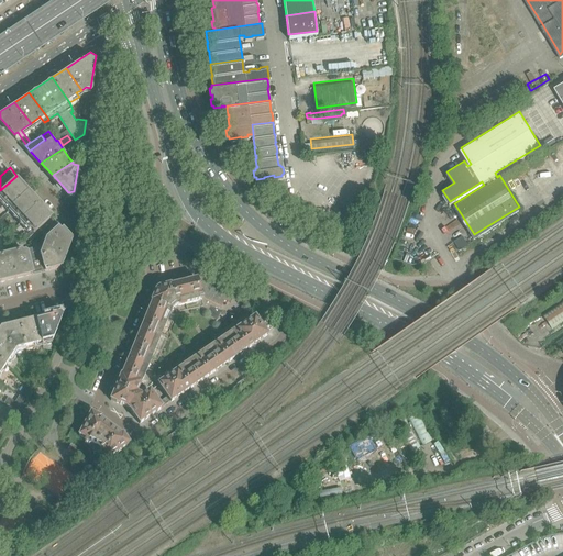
[(0,196),(8,206),(28,188),(17,176),(0,190),(0,196)]
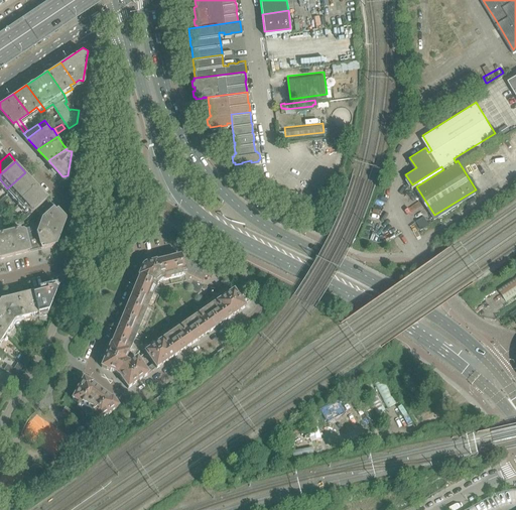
[(18,200),(36,183),(25,172),(7,188),(18,200)]
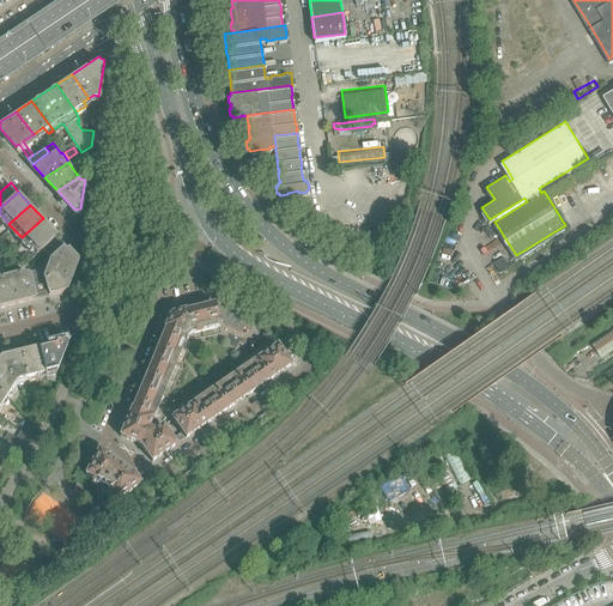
[(42,244),(56,232),(43,218),(22,237),(31,248),(32,246),(34,247),(30,250),(28,247),(24,249),(26,255),(30,256),(37,248),(38,248),(42,244)]
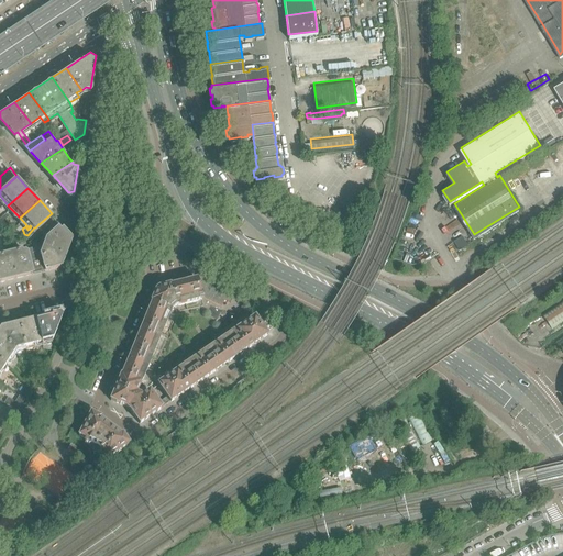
[(46,233),(59,222),(52,213),(39,224),(46,233)]
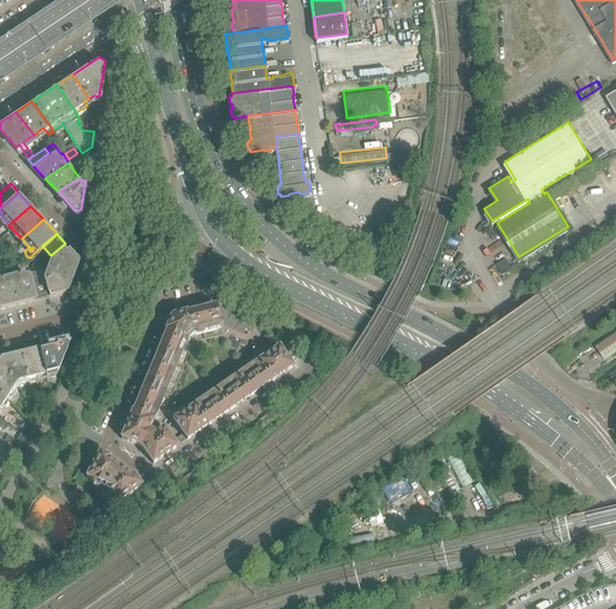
[(67,284),(77,260),(76,255),(65,243),(51,255),(49,256),(45,271),(48,291),(65,288),(67,284)]
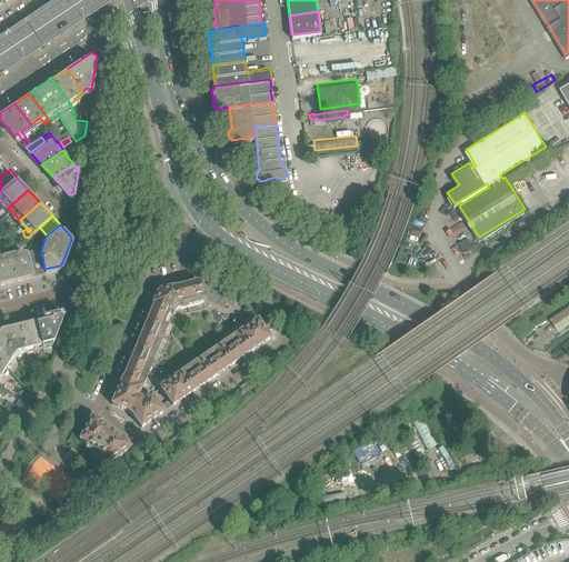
[(45,269),(41,250),(39,244),(25,248),(25,249),(30,272),(45,269)]
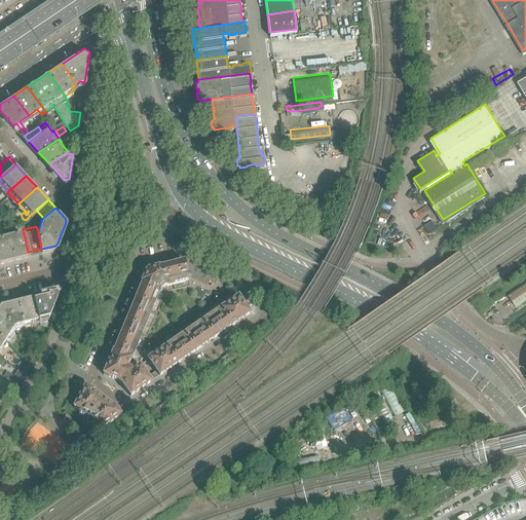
[(28,252),(23,230),(21,231),(21,229),(17,229),(19,230),(8,232),(14,256),(28,252)]
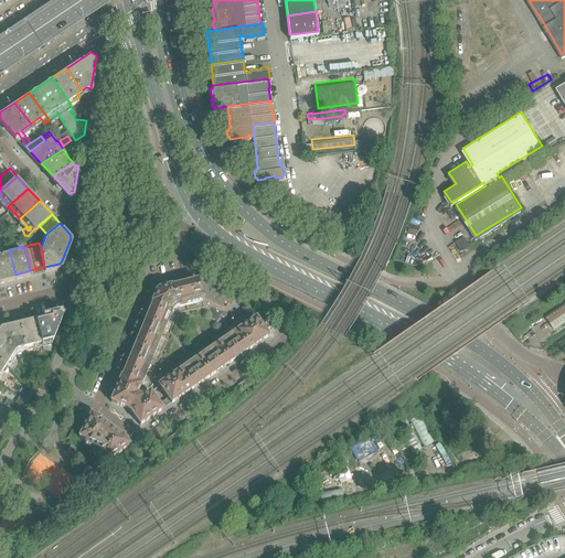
[(0,278),(16,275),(9,249),(0,251),(0,278)]
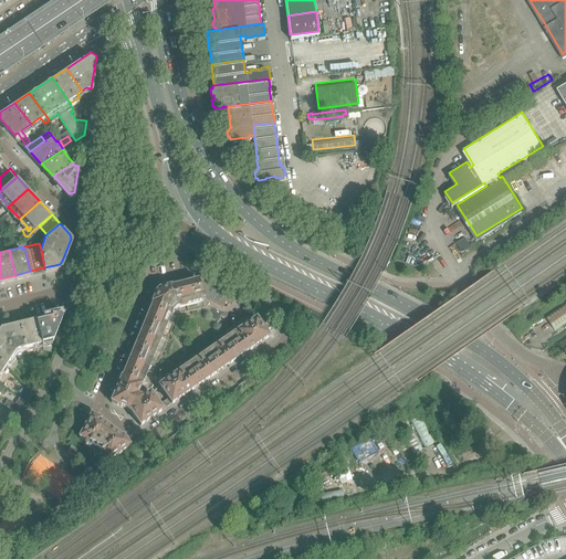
[(201,292),(199,284),(198,276),(198,275),(184,280),(187,291),(185,292),(187,301),(202,297),(201,292)]
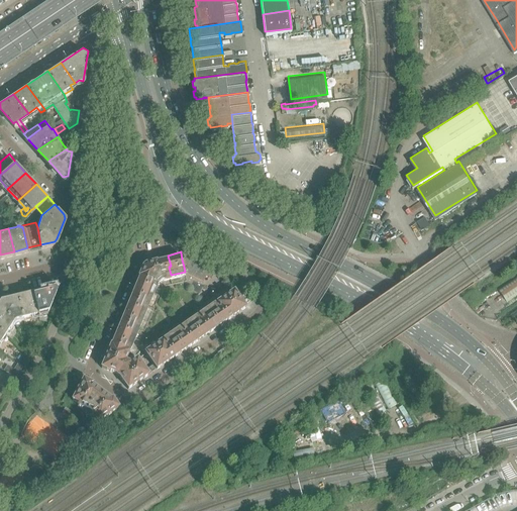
[(169,267),(171,266),(168,256),(157,259),(162,277),(171,275),(169,267)]
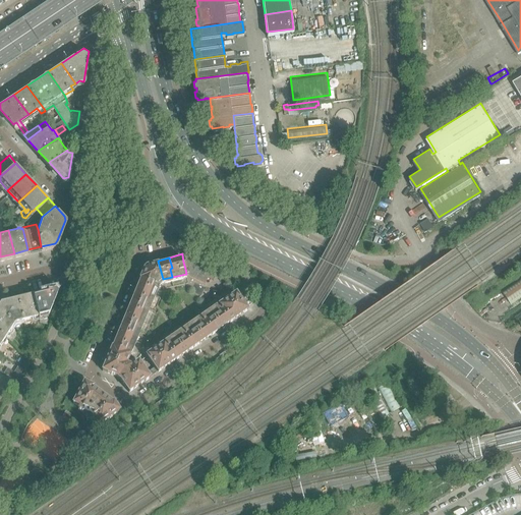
[(163,279),(158,261),(157,260),(147,262),(143,264),(139,275),(140,275),(159,282),(163,279)]
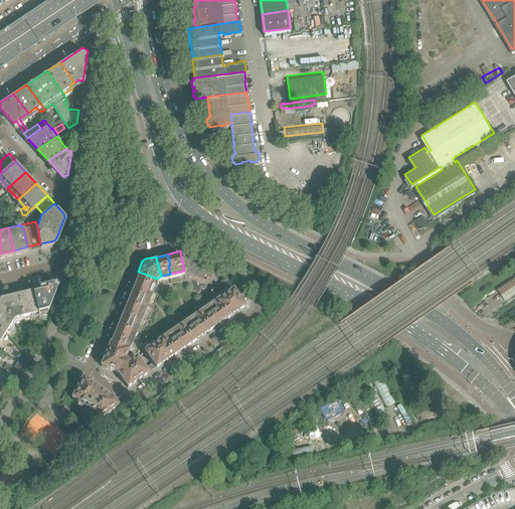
[(210,273),(213,268),(204,263),(201,268),(205,270),(210,273)]
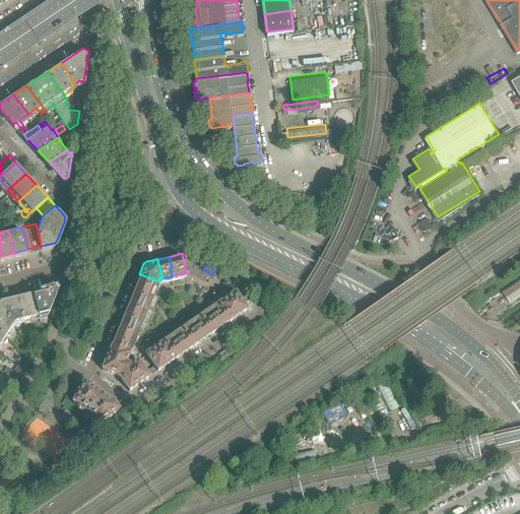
[(519,272),(501,286),(510,299),(519,292),(519,272)]
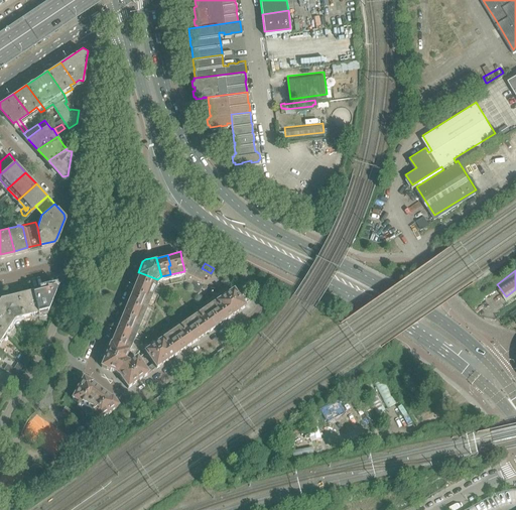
[(153,289),(157,279),(139,272),(134,283),(145,288),(146,286),(153,289)]
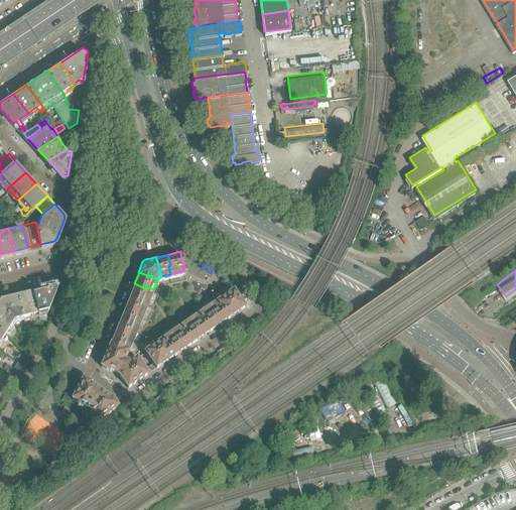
[(243,300),(252,294),(246,285),(237,290),(236,288),(244,282),(241,278),(239,280),(233,284),(233,285),(224,292),(236,308),(245,302),(243,300)]
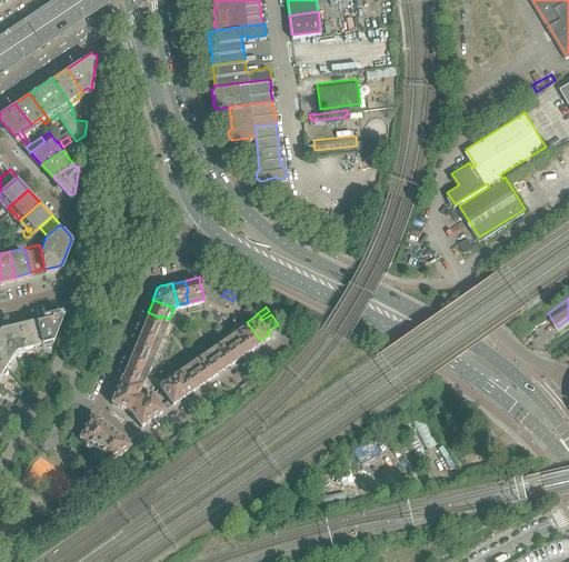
[(53,339),(63,313),(61,311),(19,321),(26,345),(53,339)]
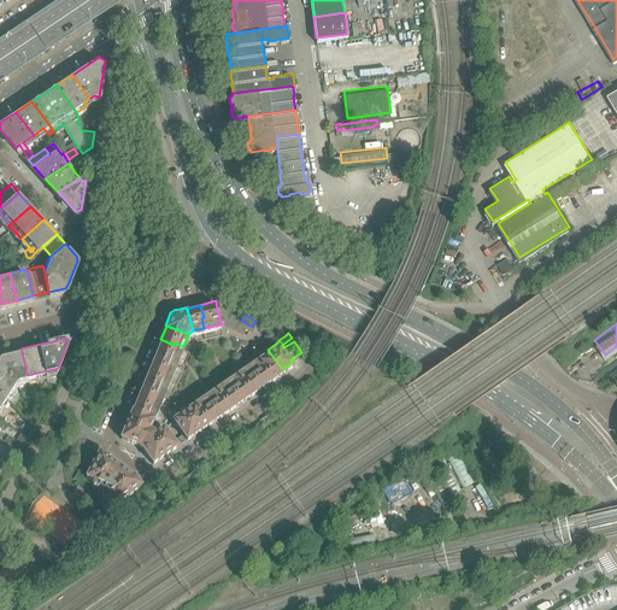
[(177,362),(183,346),(175,342),(174,345),(160,339),(156,352),(177,362)]
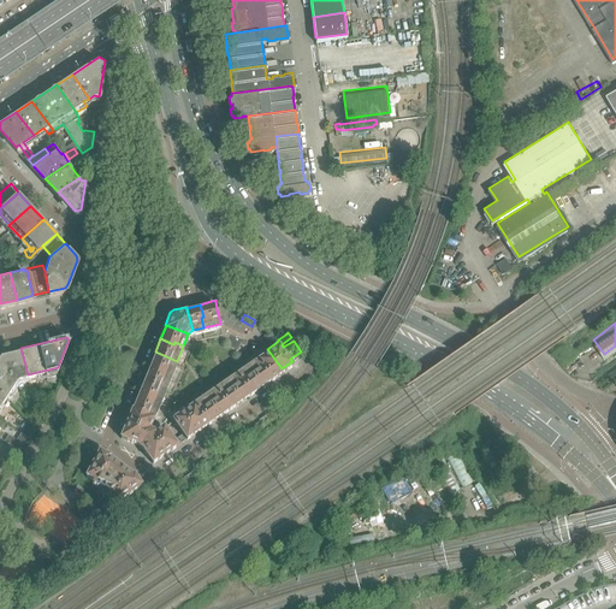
[(1,403),(16,380),(17,377),(28,374),(21,348),(0,354),(0,353),(0,411),(3,413),(6,407),(1,403)]
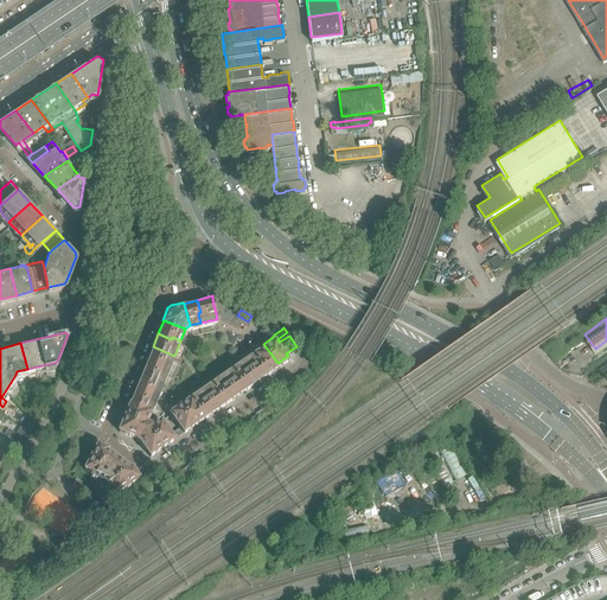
[(278,363),(263,344),(253,351),(267,370),(278,363)]
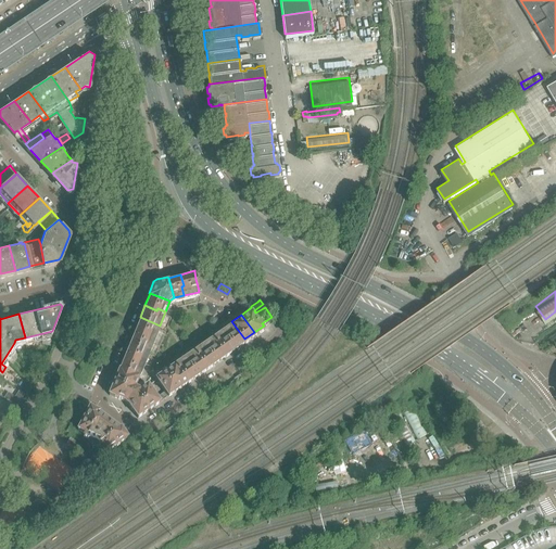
[(154,340),(160,326),(140,317),(135,330),(147,334),(146,336),(154,340)]
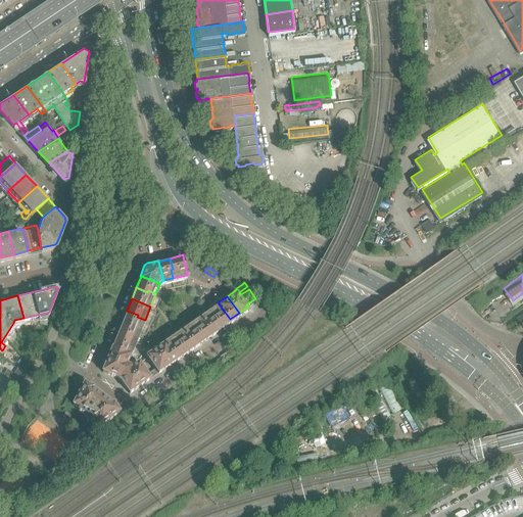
[(230,319),(218,302),(209,309),(222,325),(230,319)]
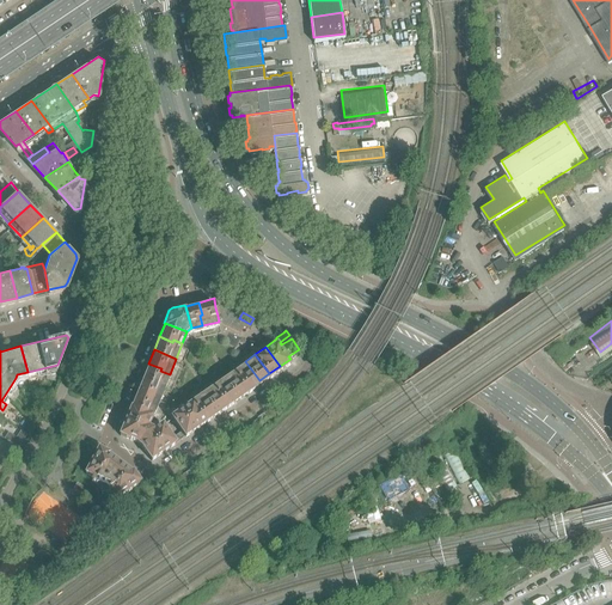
[(259,380),(245,361),(234,368),(249,387),(259,380)]
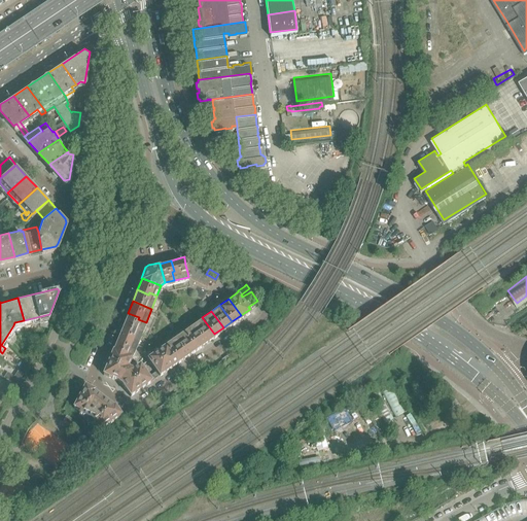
[(146,322),(138,319),(139,317),(128,313),(124,324),(142,332),(146,322)]
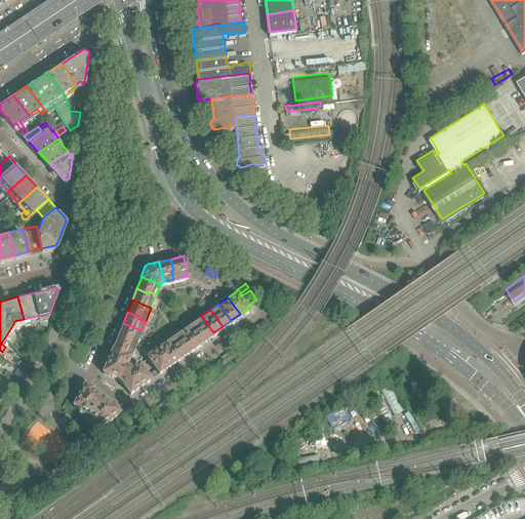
[(213,332),(201,316),(192,322),(204,338),(213,332)]
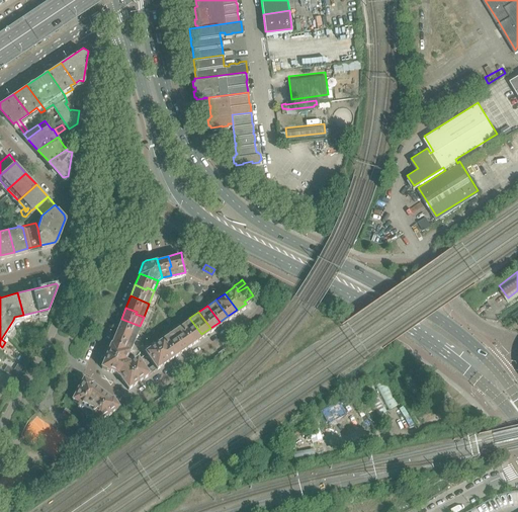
[(201,334),(189,318),(180,324),(192,340),(201,334)]
